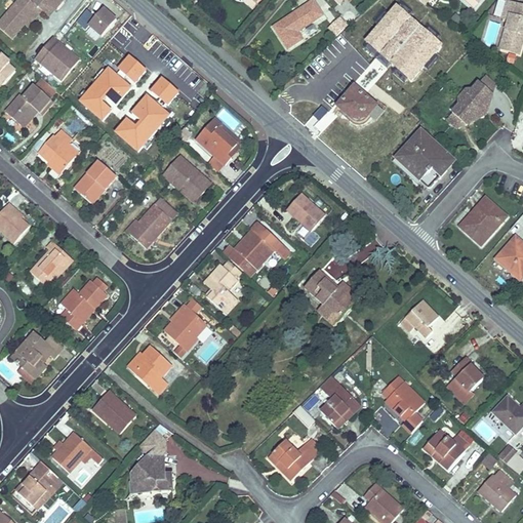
[(31,14),(33,16),(40,9),(30,0),(15,0),(0,18),(0,29),(10,38),(24,23),(31,14)]
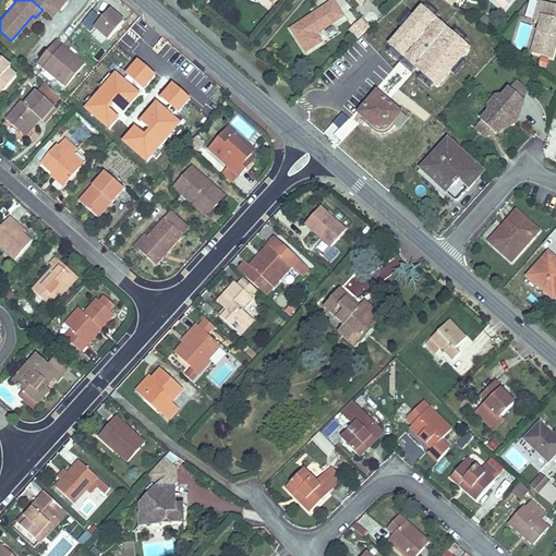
[(55,5),(59,0),(32,0),(43,10),(50,15),(57,8),(55,5)]
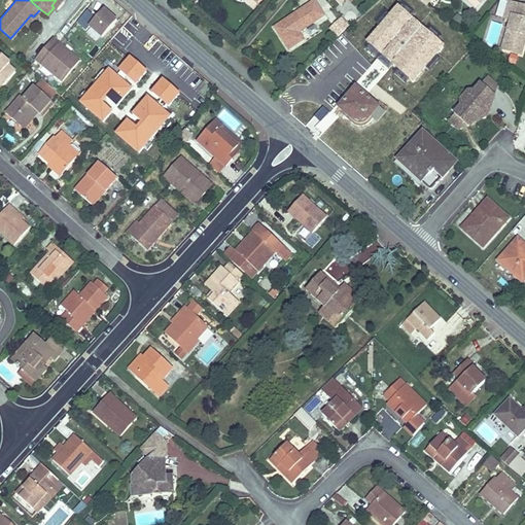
[(252,8),(256,2),(253,0),(243,0),(252,8)]
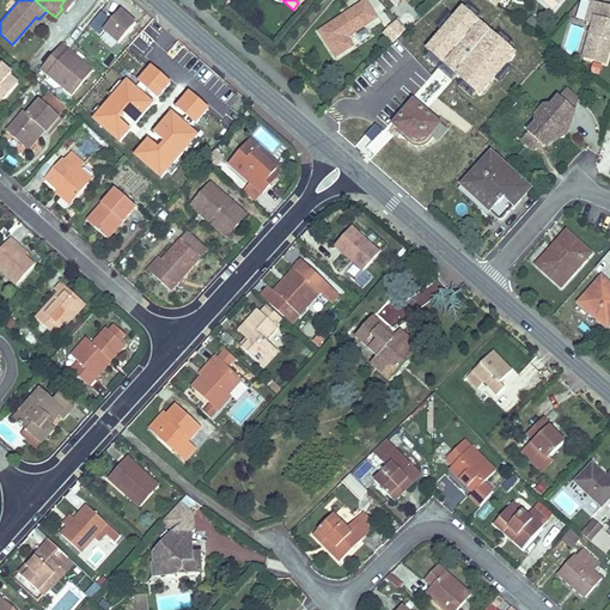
[(365,22),(374,16),(364,0),(361,0),(317,30),(334,55),(351,43),(345,35),(365,22)]
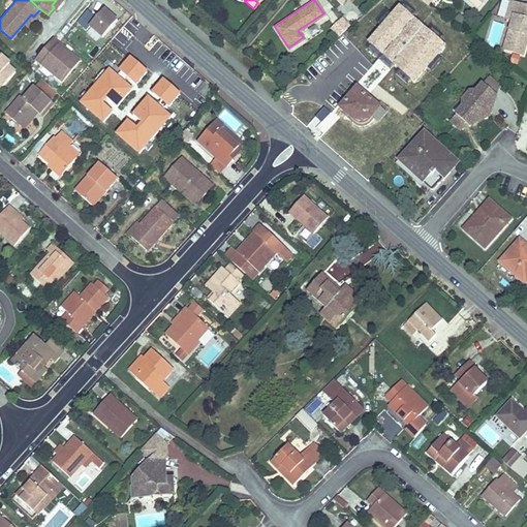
[(497,14),(504,17),(508,1),(504,0),(501,0),(497,14)]
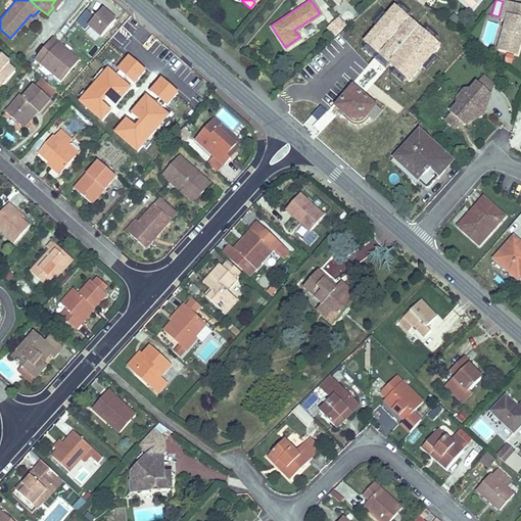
[(503,1),(499,16),(505,18),(496,47),(516,53),(520,35),(520,10),(520,5),(504,0),(503,1)]
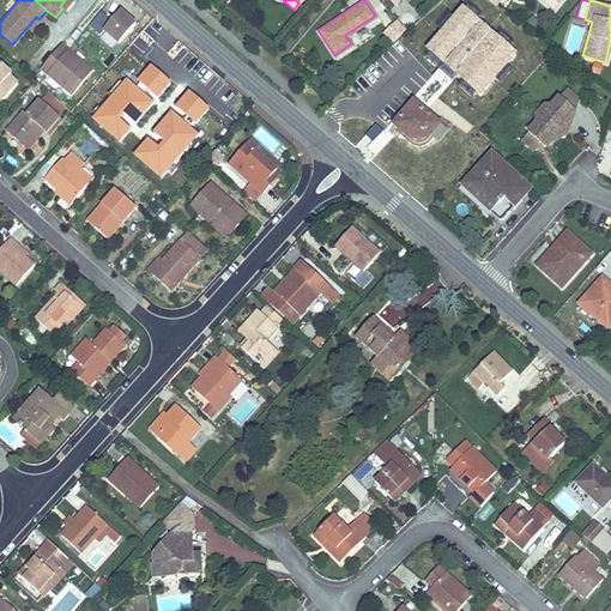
[(442,61),(478,20),(461,6),(427,47),(442,61)]
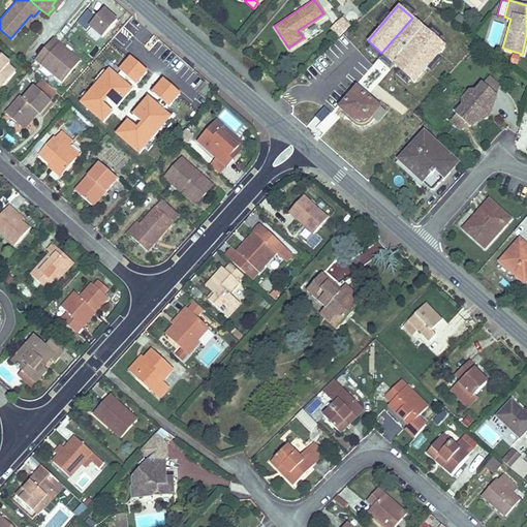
[(87,8),(76,20),(85,28),(89,24),(102,35),(117,19),(103,7),(95,17),(87,8)]
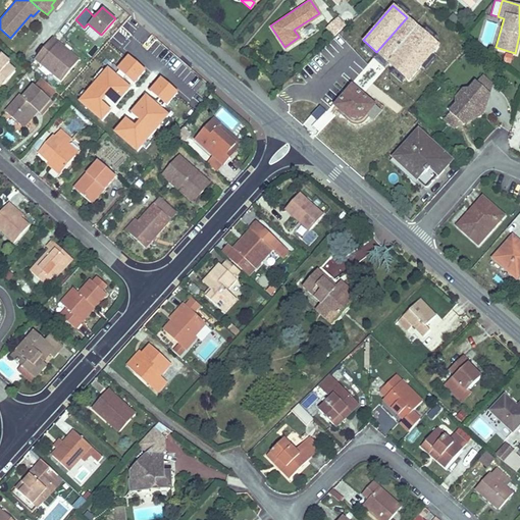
[(321,17),(331,34),(344,26),(333,10),(321,17)]
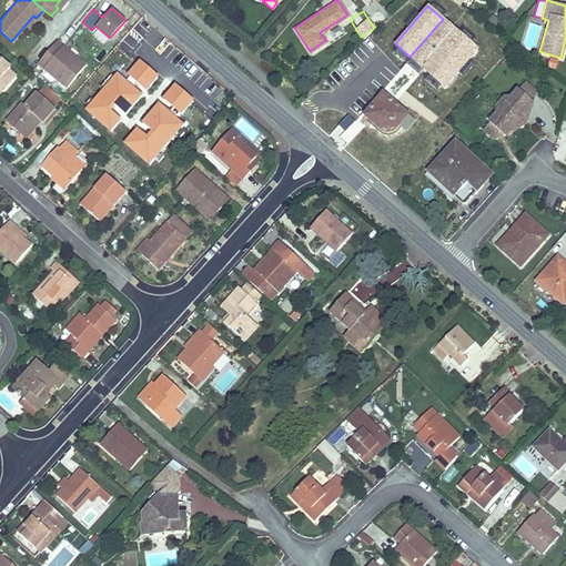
[(28,27),(36,18),(33,16),(26,24),(28,27)]
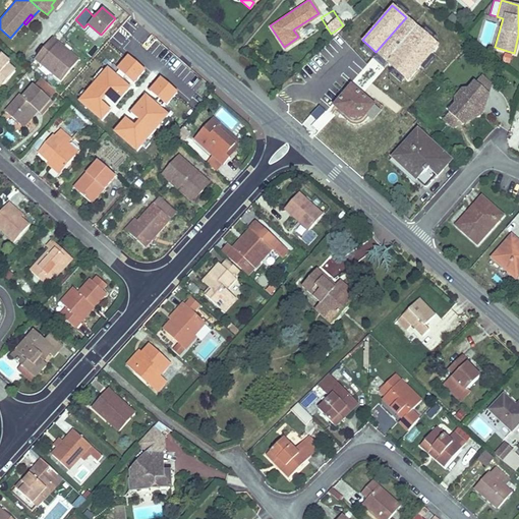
[(376,52),(387,61),(416,26),(406,17),(376,52)]
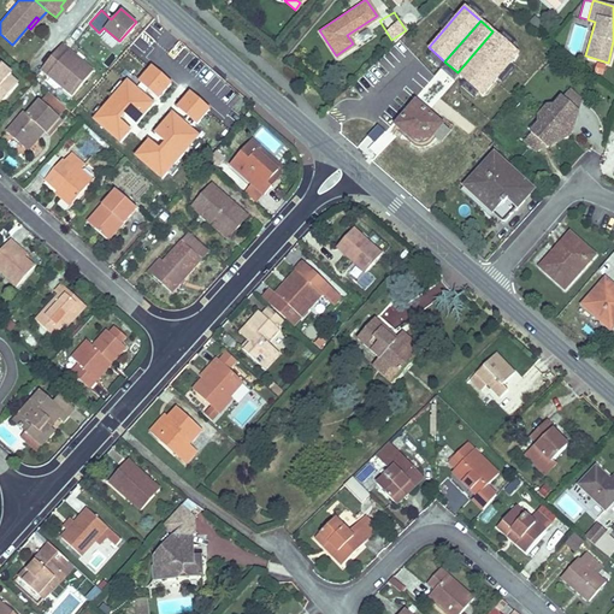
[(501,70),(517,53),(493,31),(458,72),(482,93),(501,70)]
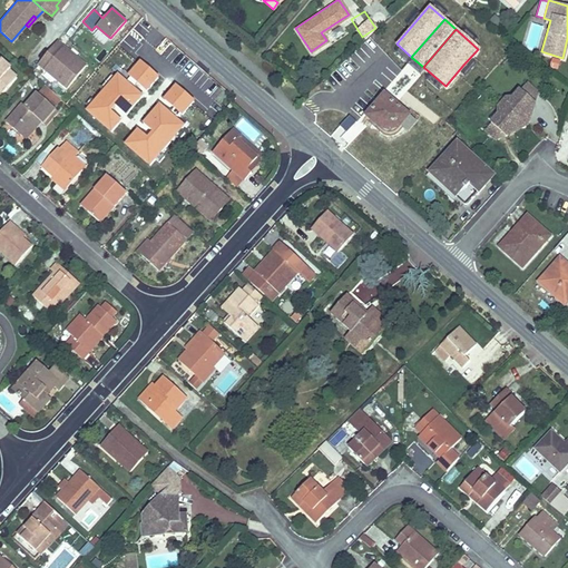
[(166,92),(194,62),(169,39),(142,69),(166,92)]
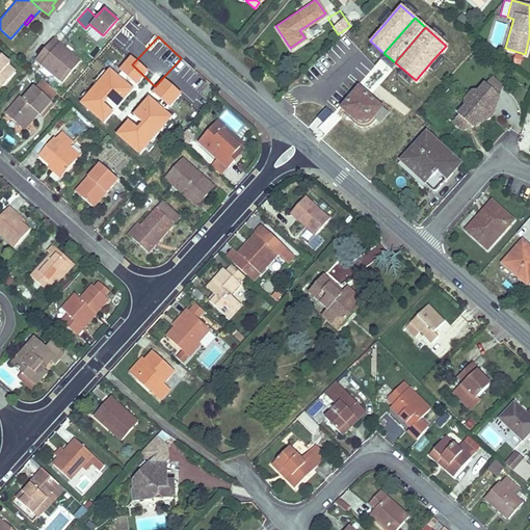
[(52,37),(34,58),(62,81),(80,59),(52,37)]
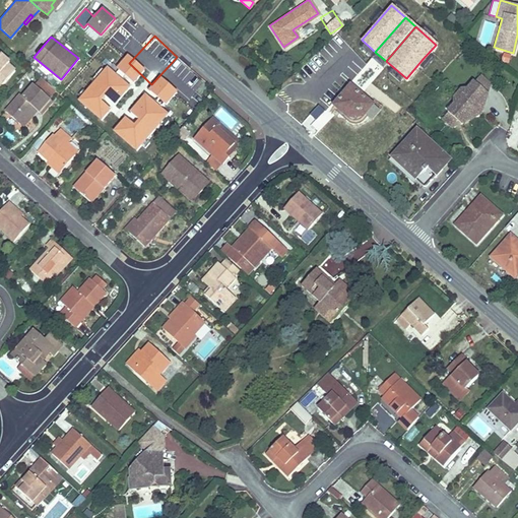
[(440,48),(436,45),(423,59),(427,62),(440,48)]
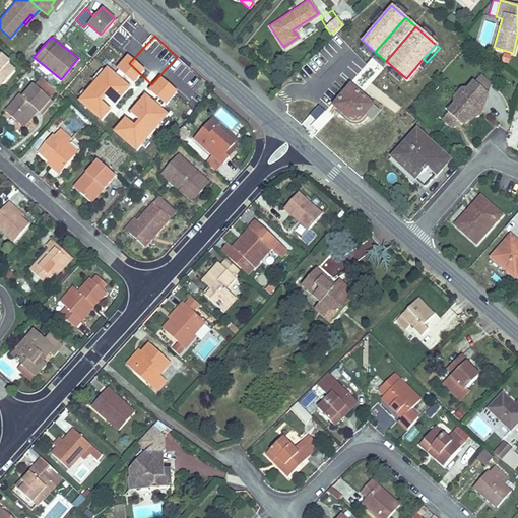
[(0,84),(13,69),(7,63),(8,61),(0,55),(0,84)]
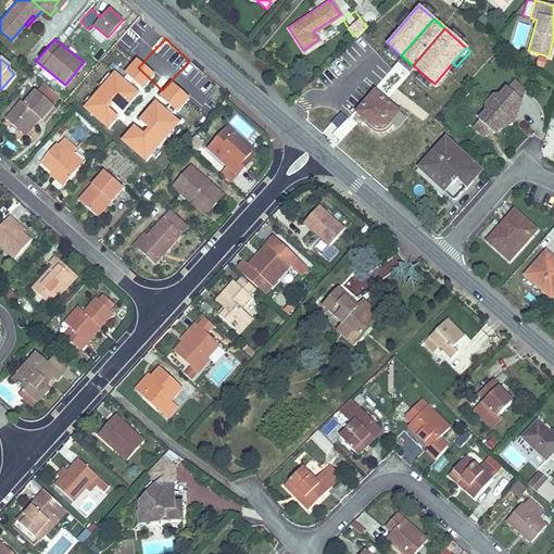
[(513,121),(515,117),(515,111),(512,109),(521,98),(517,96),(524,89),(512,79),(500,93),(492,95),(489,99),(485,103),(486,110),(473,125),(483,135),(489,128),(492,130),(501,121),(504,123),(511,123),(513,121)]
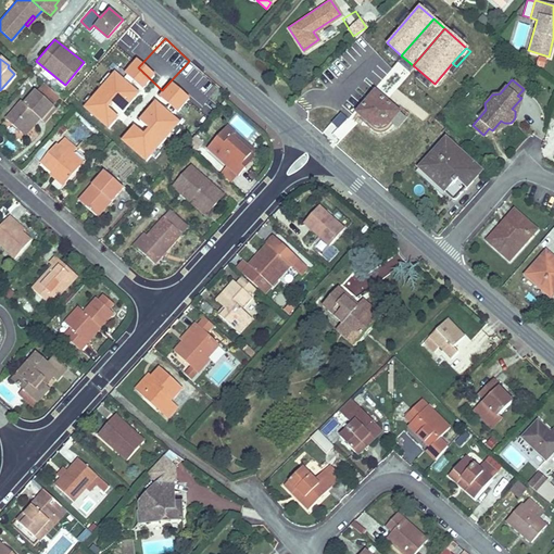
[(43,83),(36,90),(51,103),(59,96),(43,83)]
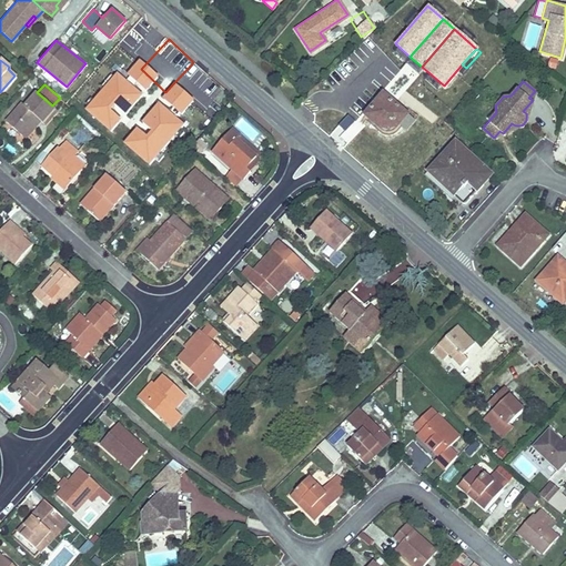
[(33,114),(39,119),(43,123),(56,109),(52,105),(37,92),(36,91),(23,104),(21,102),(4,120),(20,134),(32,121),(30,119),(33,114)]
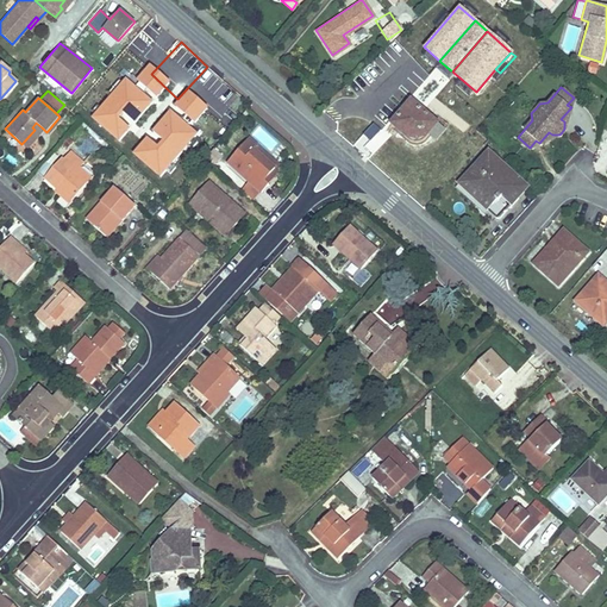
[(426,133),(436,121),(410,99),(390,121),(407,137),(410,138),(412,139),(414,141),(415,141),(418,139),(420,139),(421,138),(423,137),(426,133)]
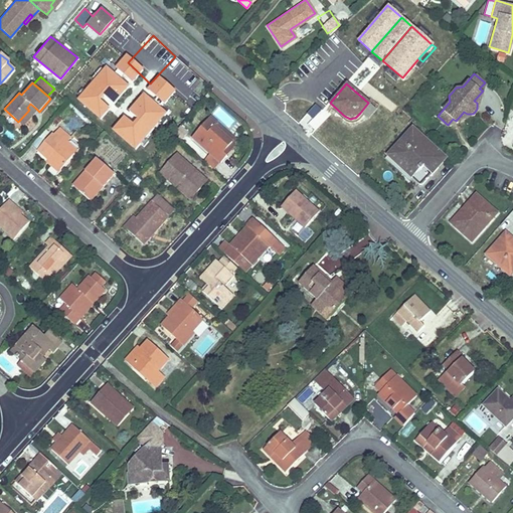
[(374,109),(368,103),(360,113),(366,118),(374,109)]
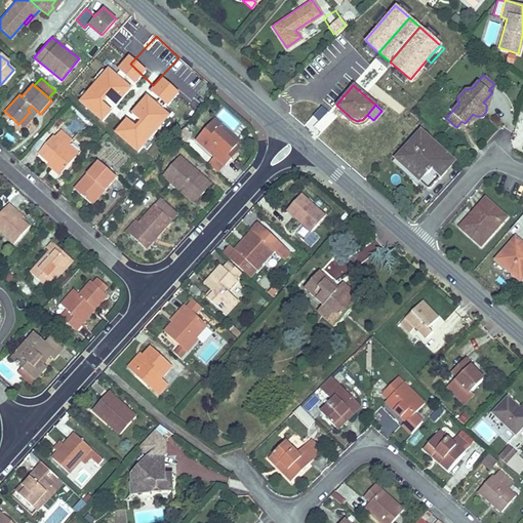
[(22,126),(36,110),(31,106),(28,110),(30,112),(18,124),(22,126)]
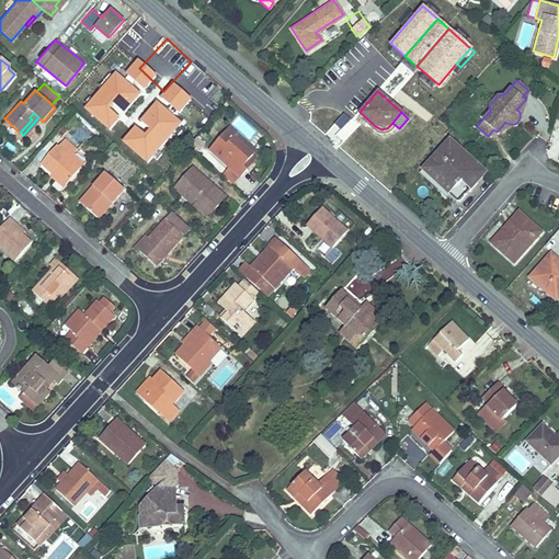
[(234,138),(236,135),(227,126),(208,148),(228,166),(239,175),(246,169),(244,168),(242,164),(251,155),(234,138)]
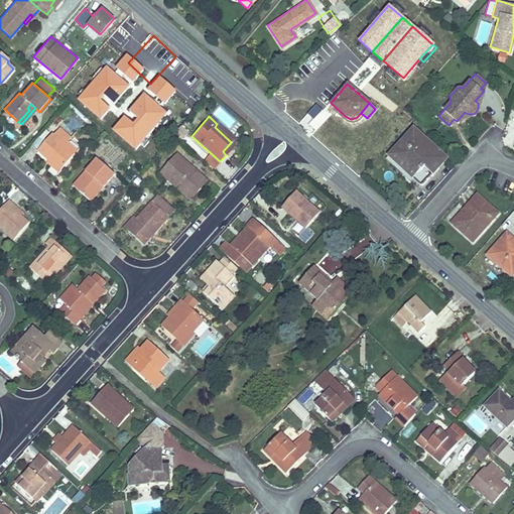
[(237,141),(217,124),(215,127),(231,142),(223,151),(225,154),(237,141)]
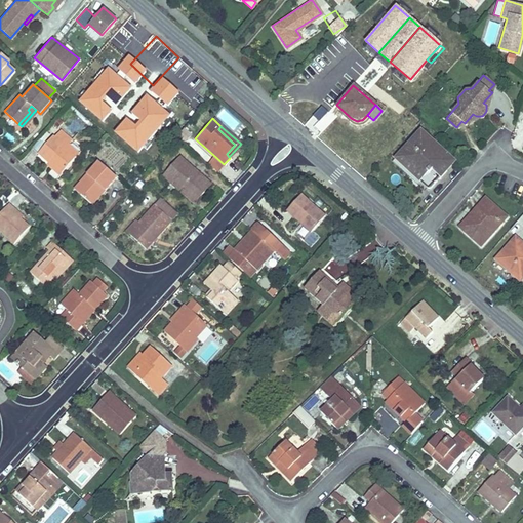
[(48,162),(59,172),(74,156),(64,147),(67,143),(71,138),(59,129),(53,136),(51,134),(37,152),(48,162)]
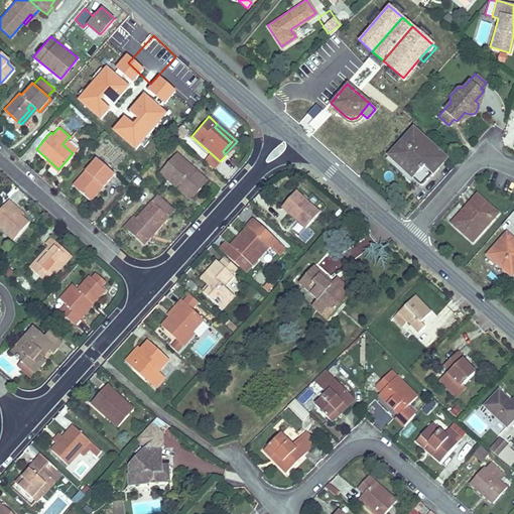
[(445,157),(412,127),(385,157),(408,179),(411,176),(420,184),(445,157)]
